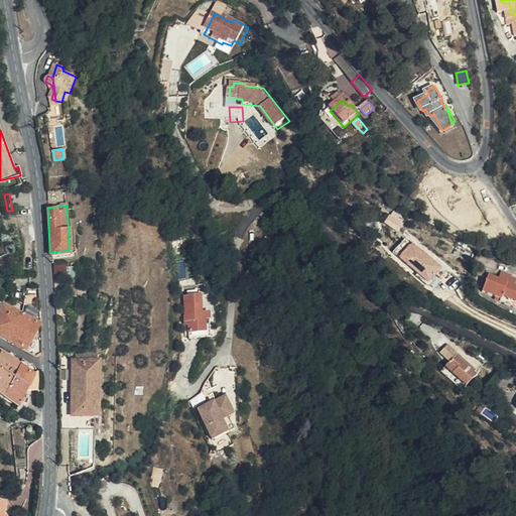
[(395,212),(385,222),(396,233),(406,222),(395,212)]
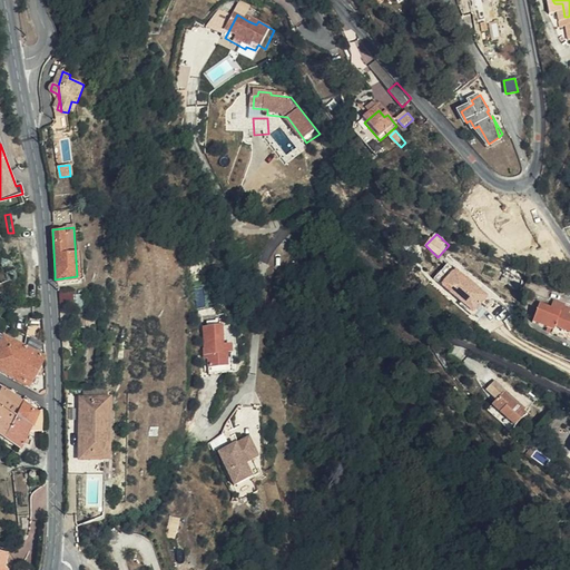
[(489,296),(457,268),(444,283),(452,291),(450,294),(474,314),(489,296)]
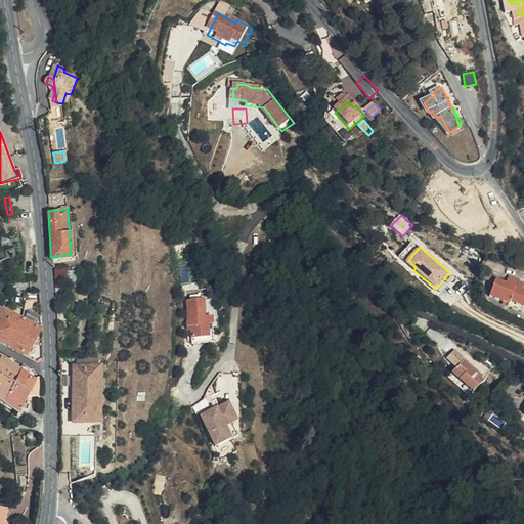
[(515,277),(517,271),(518,270),(506,266),(503,272),(493,269),(486,287),(505,294),(503,297),(522,304),(523,298),(523,280),(520,279),(515,277)]
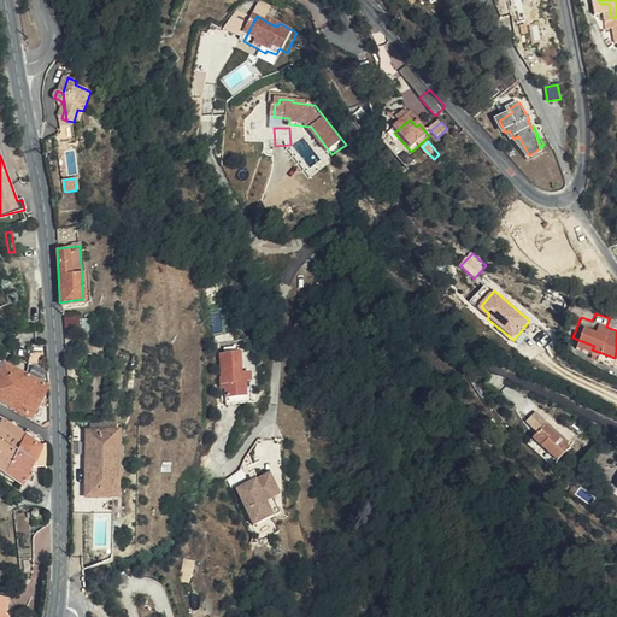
[(242,383),(241,372),(240,351),(219,352),(222,387),(227,387),(228,394),(247,394),(246,383),(242,383)]
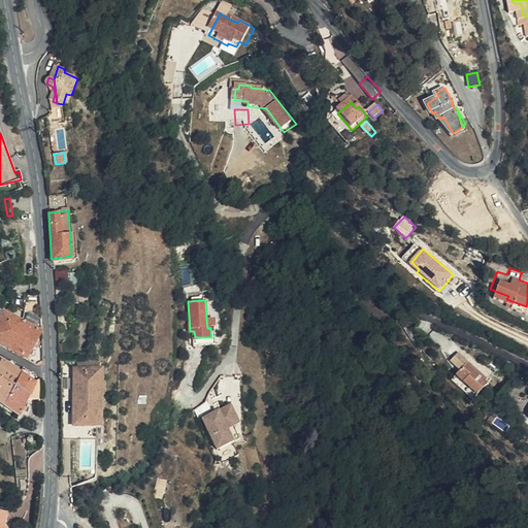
[(7,301),(0,314),(0,343),(11,350),(22,332),(18,330),(24,310),(7,301)]
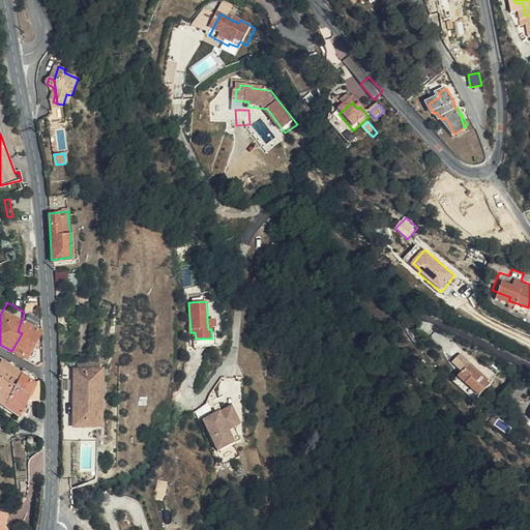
[(22,333),(11,351),(26,358),(41,332),(41,323),(24,312),(18,331),(22,333)]
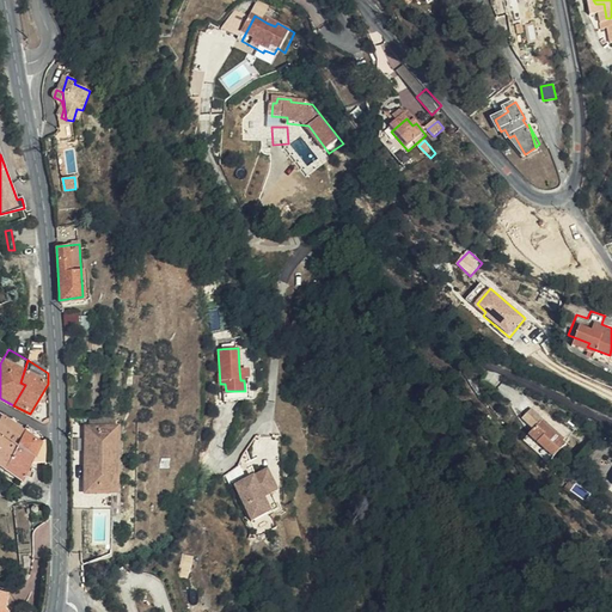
[(249,368),(239,369),(240,380),(244,380),(245,391),(226,391),(226,399),(250,398),(249,368)]
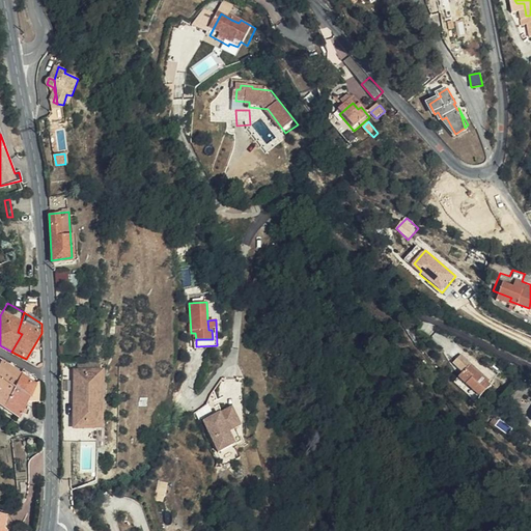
[(468,364),(458,355),(450,363),(460,373),(457,376),(479,397),(491,385),(468,364)]
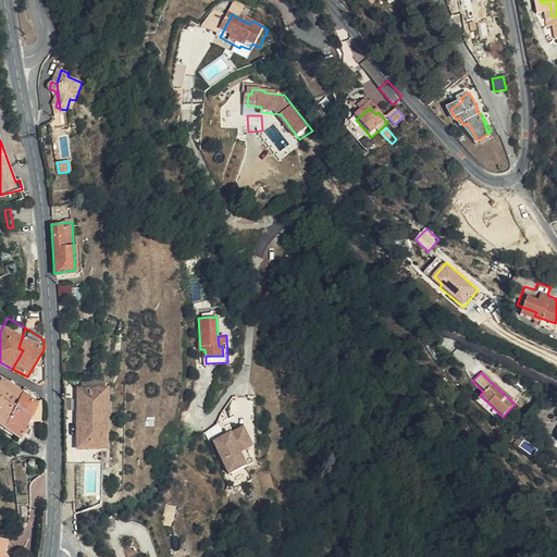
[(83,445),(104,444),(101,376),(78,378),(83,445)]
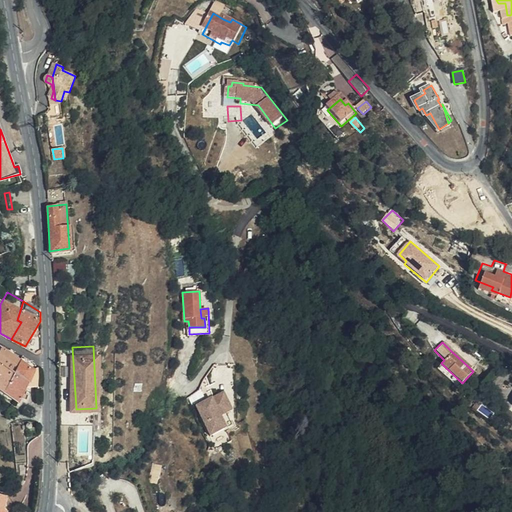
[(0,374),(8,380),(19,360),(2,349),(0,351),(0,374)]
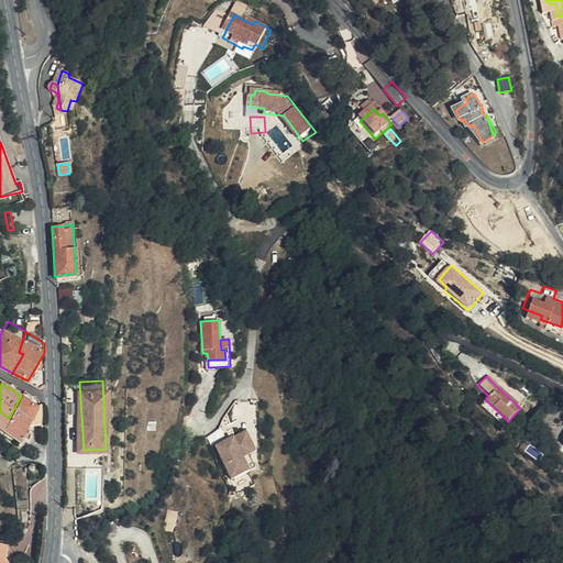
[(498,386),(496,386),(520,408),(522,407),(498,385),(498,386)]
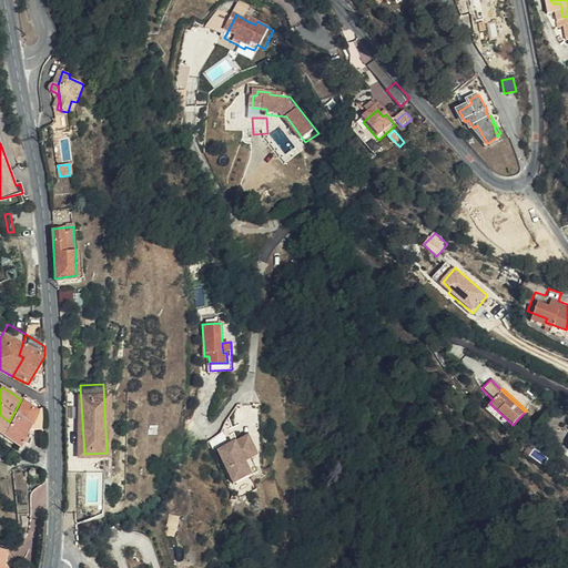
[(24,434),(29,421),(36,408),(31,405),(21,399),(9,422),(8,424),(11,426),(24,434)]
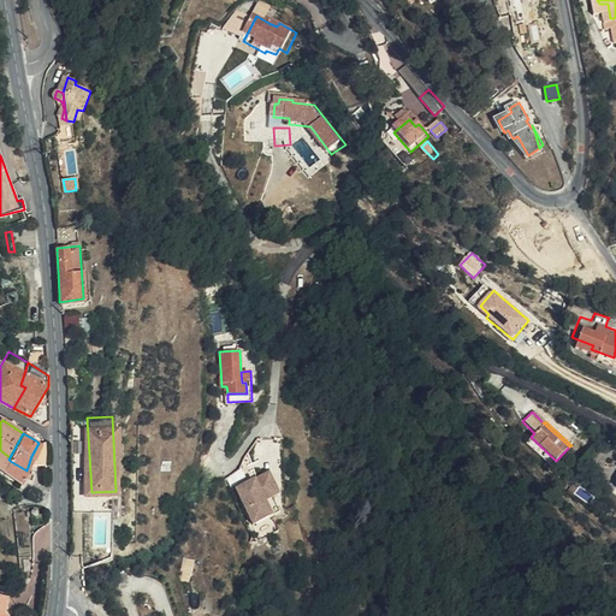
[(42,436),(37,433),(34,439),(39,443),(31,456),(45,463),(42,436)]
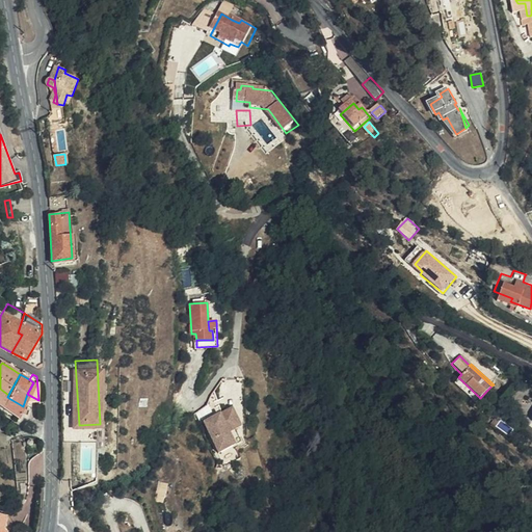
[(0,405),(6,409),(10,399),(7,397),(8,395),(0,389),(0,405)]
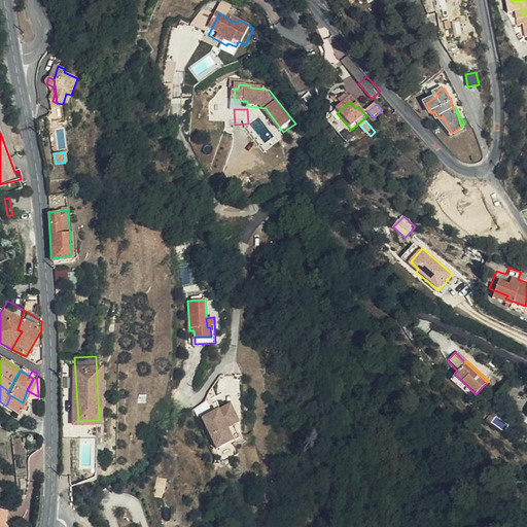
[(18,413),(23,402),(10,395),(6,406),(18,413)]
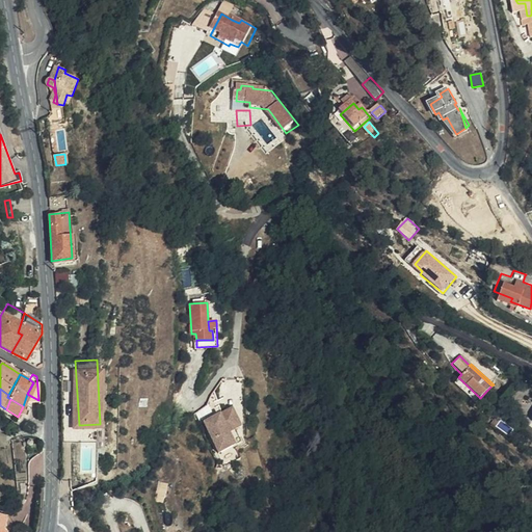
[(232,407),(206,422),(220,451),(241,440),(235,428),(241,425),(232,407)]
